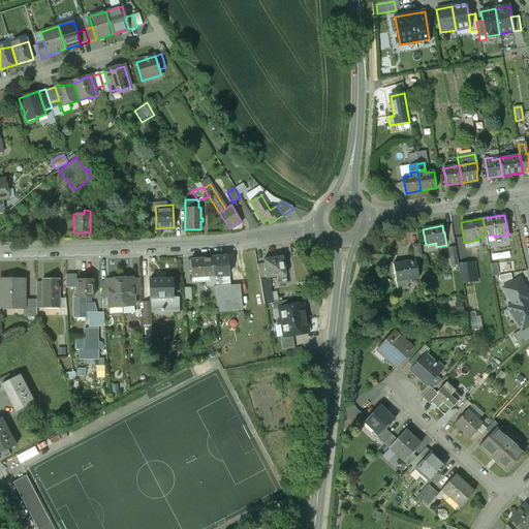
[(419,244),(411,246),(413,257),(422,256),(419,244)]
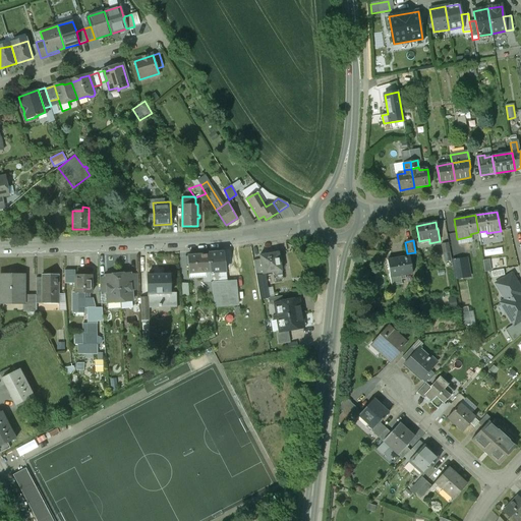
[(278,252),(259,255),(261,261),(263,275),(265,274),(282,271),(280,263),(282,262),(282,261),(280,261),(278,252)]
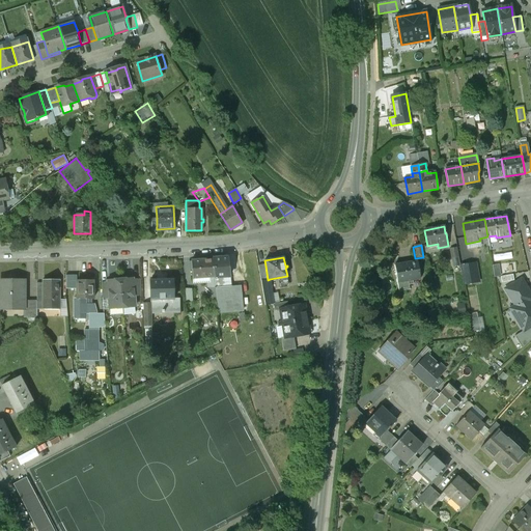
[(455,277),(462,276),(457,257),(452,258),(455,277)]
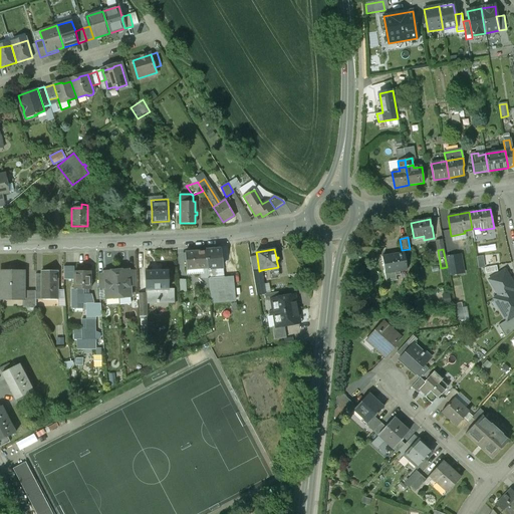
[(220,250),(206,251),(208,268),(213,268),(222,268),(220,250)]
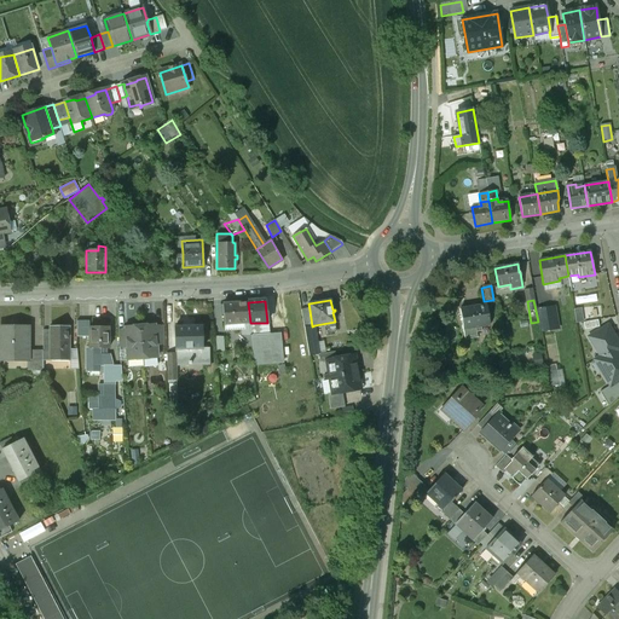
[(248,302),(224,304),(224,306),(221,306),(221,316),(224,314),(225,325),(241,324),(250,323),(248,302)]
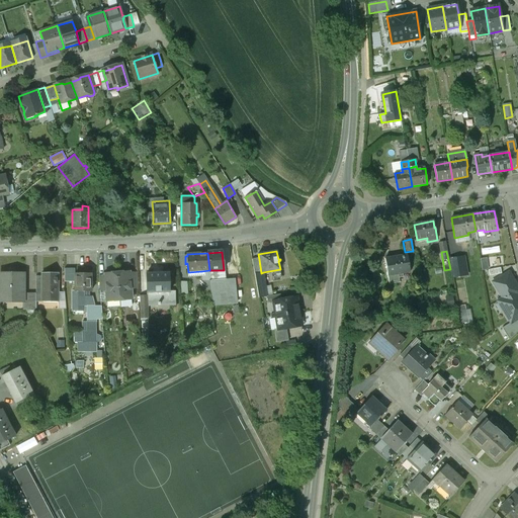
[(407,255),(384,259),(390,285),(400,283),(399,274),(410,273),(407,255)]
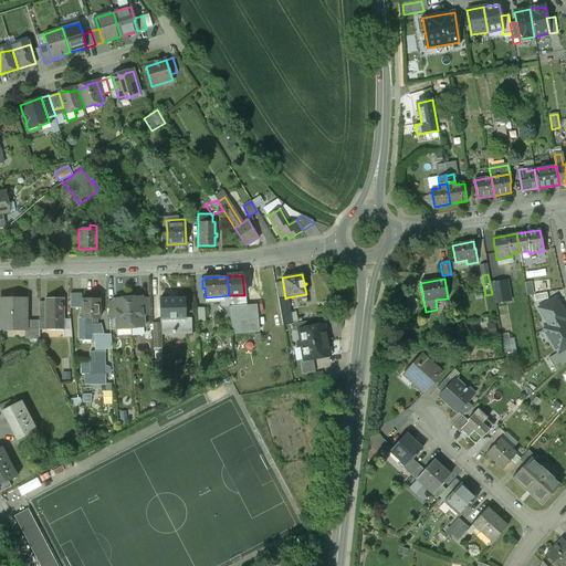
[(506,281),(490,283),(494,303),(510,301),(506,281)]
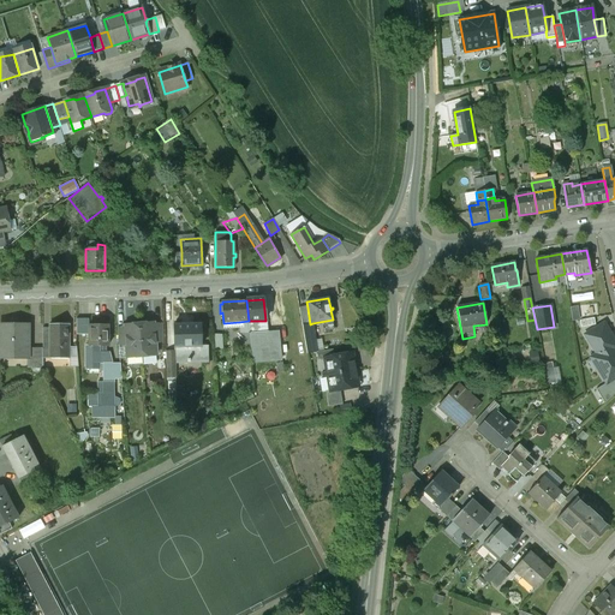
[(571,308),(573,321),(579,320),(579,321),(589,318),(586,305),(571,308)]
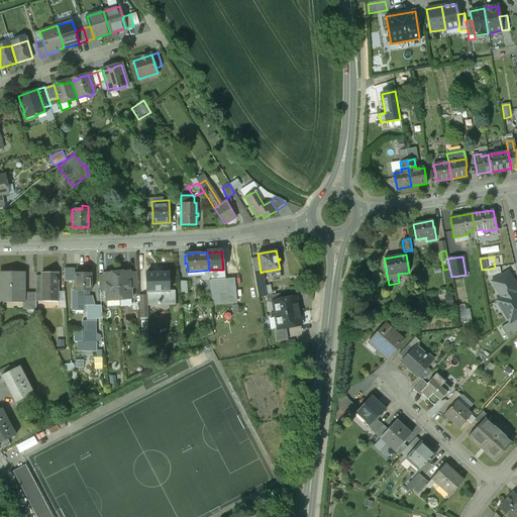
[(263,272),(261,273),(259,259),(251,260),(259,298),(266,296),(267,296),(263,272)]
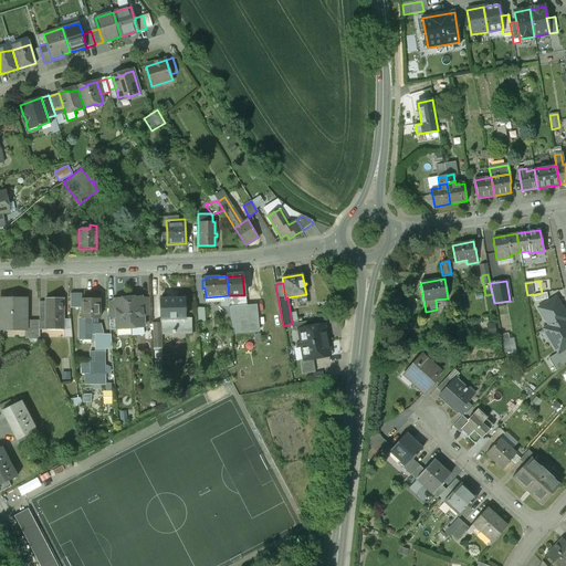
[(82,308),(82,300),(82,294),(71,294),(71,308),(82,308)]
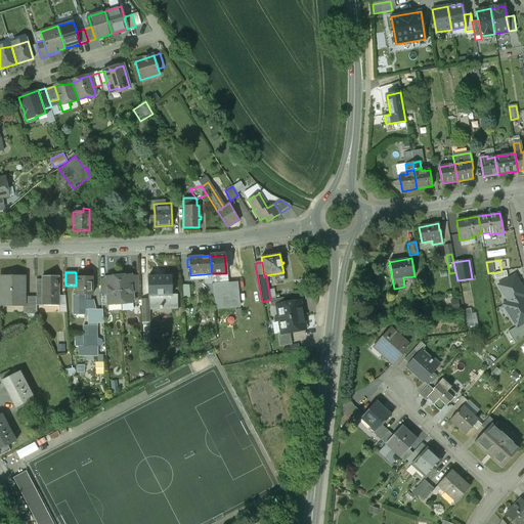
[(214,297),(212,273),(204,274),(205,285),(203,285),(204,290),(205,290),(206,298),(214,297)]
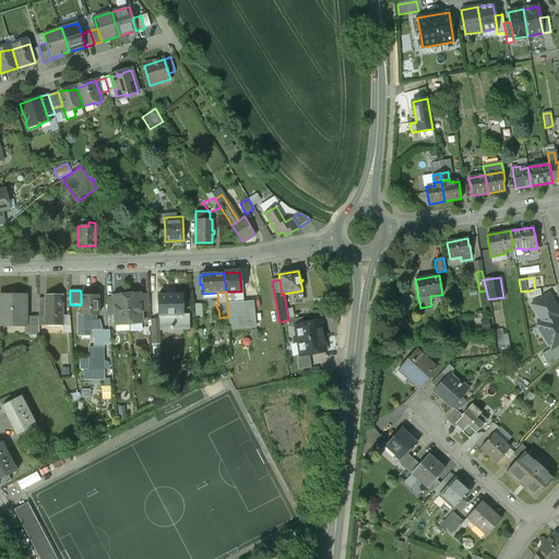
[(232,297),(232,292),(226,292),(228,317),(229,329),(254,326),(252,300),(237,301),(234,299),(234,296),(232,297)]
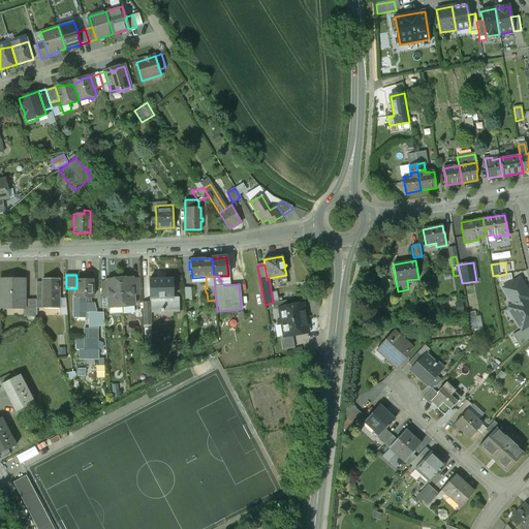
[(120,278),(106,279),(107,282),(109,297),(109,307),(122,307),(120,278)]
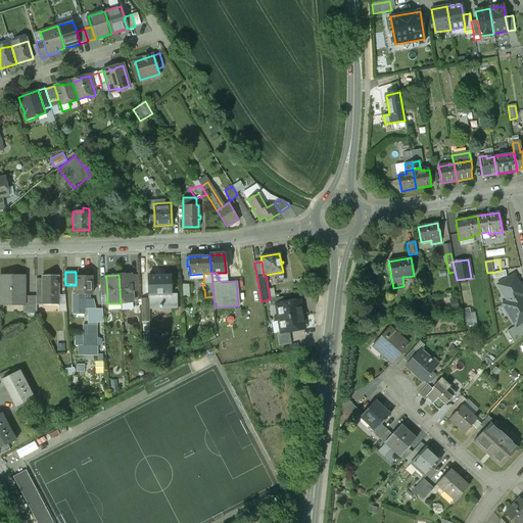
[(131,275),(119,275),(121,303),(133,302),(132,291),(131,277),(131,275)]
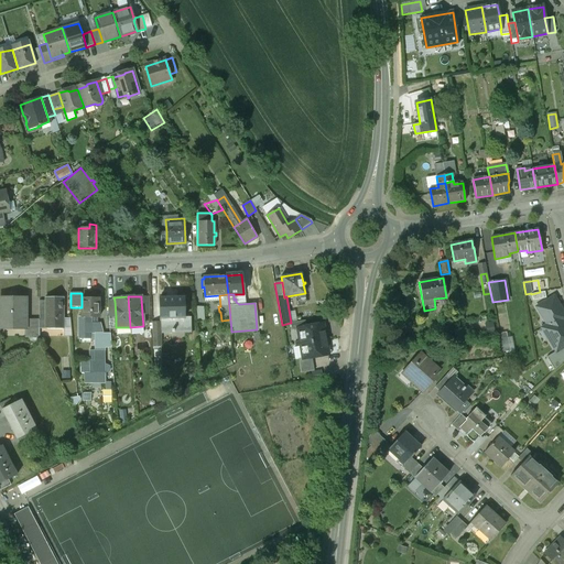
[(563,320),(563,313),(554,296),(537,307),(546,325),(542,328),(556,353),(563,347),(563,321),(563,320)]
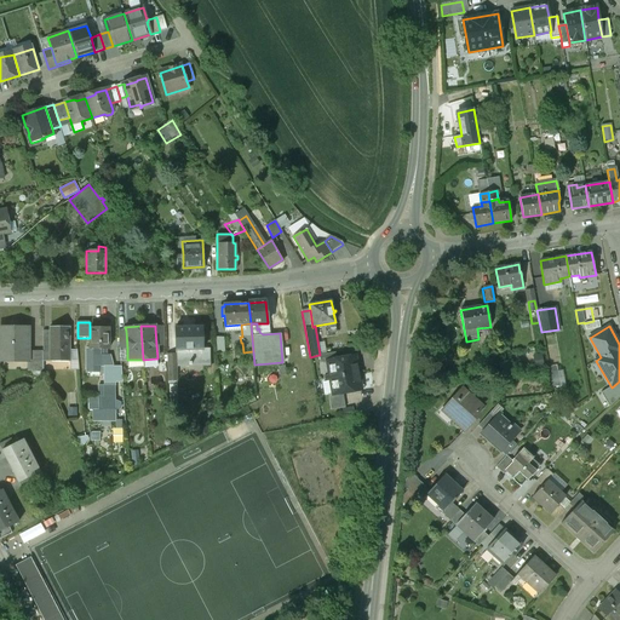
[(70,362),(70,327),(50,327),(50,331),(51,362),(70,362)]
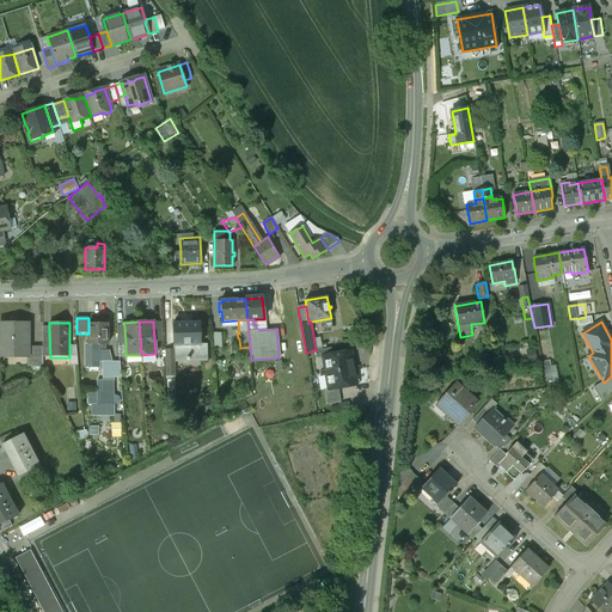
[(108,323),(89,324),(89,334),(89,344),(89,346),(99,346),(108,346),(108,323)]
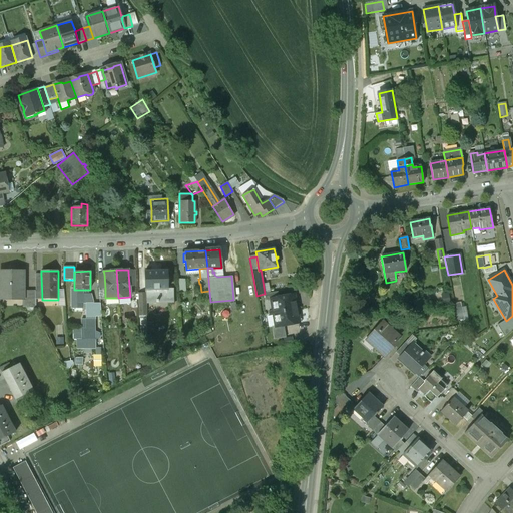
[(167,271),(144,272),(144,294),(145,294),(145,302),(155,302),(155,303),(158,303),(158,302),(173,301),(173,290),(168,290),(167,271)]
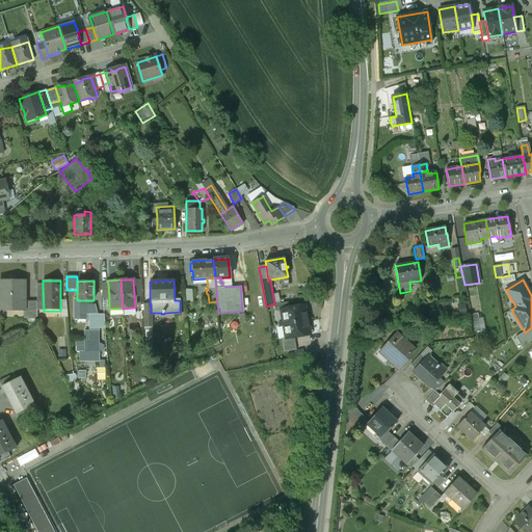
[(24,282),(0,282),(0,310),(0,311),(1,311),(0,308),(16,308),(16,311),(24,310),(24,301),(24,282)]
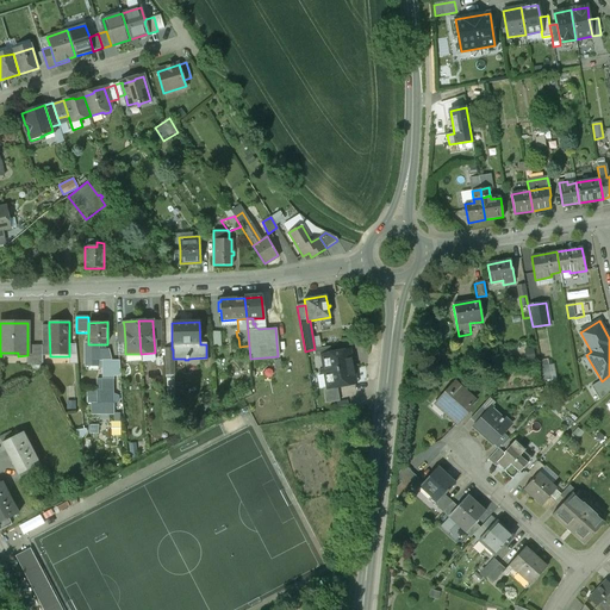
[(110,353),(105,349),(99,349),(99,344),(88,344),(88,343),(85,343),(85,362),(103,361),(103,380),(97,381),(97,403),(91,403),(91,415),(113,415),(112,377),(111,361),(110,353)]
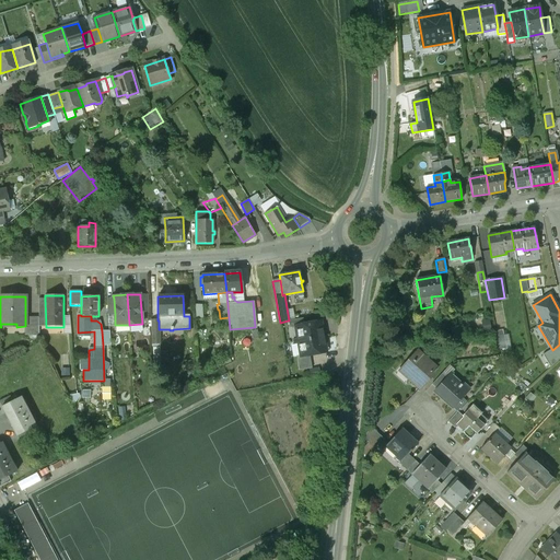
[(25,317),(25,326),(25,336),(39,336),(39,327),(39,317),(25,317)]
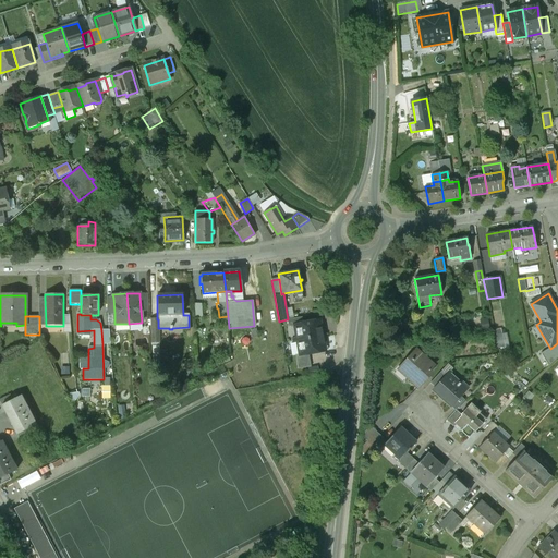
[(288,319),(287,319),(289,327),(294,326),(294,325),(303,324),(302,317),(288,319)]
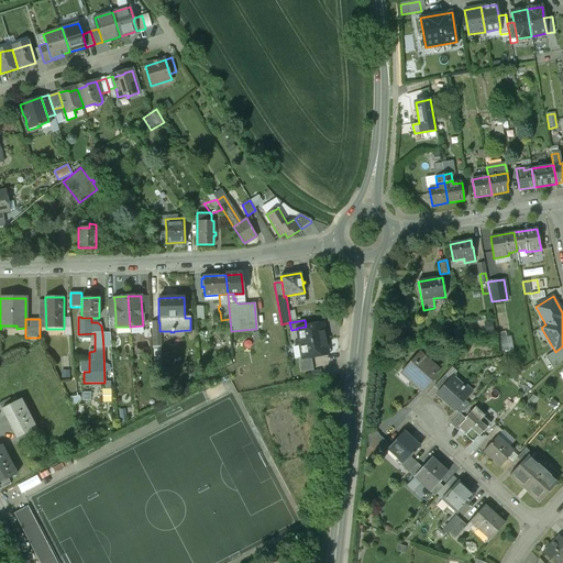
[(306,327),(297,328),(297,329),(299,341),(295,342),(296,344),(326,339),(324,330),(321,331),(320,324),(306,327)]
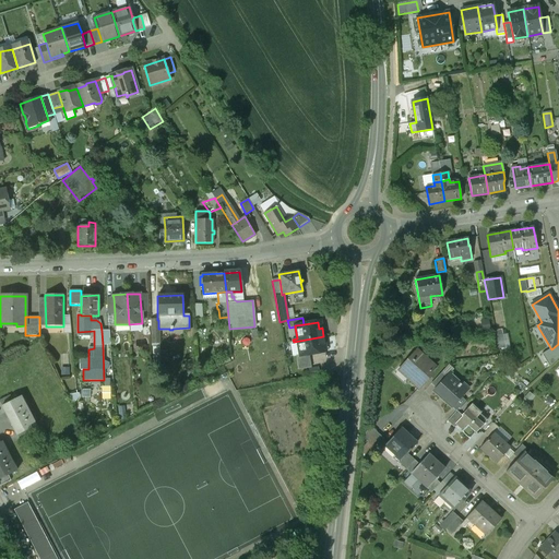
[(448,322),(437,324),(438,331),(447,330),(448,322)]
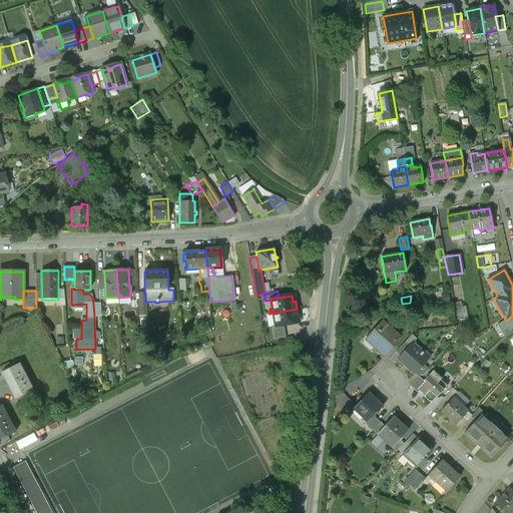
[(457,307),(458,319),(469,319),(468,307),(457,307)]
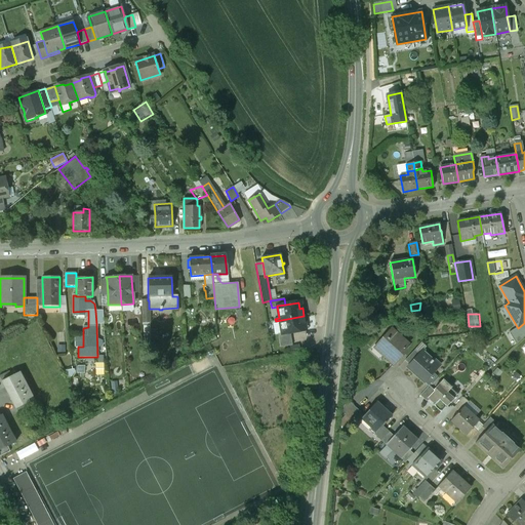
[(304,316),(276,321),(276,323),(280,322),(282,333),(282,334),(290,333),(304,330),(303,324),(305,324),(304,316)]
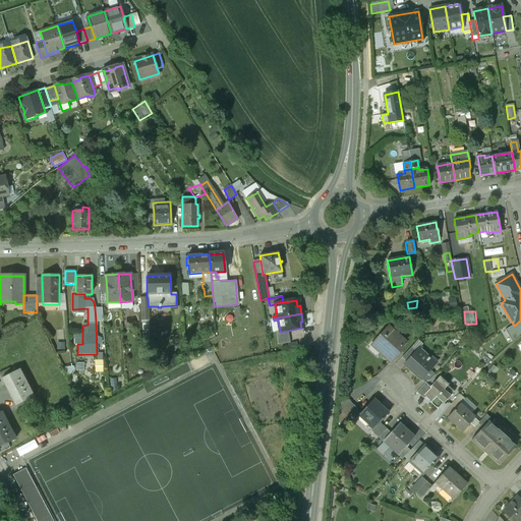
[(404,342),(389,327),(383,334),(384,335),(373,346),(390,361),(402,348),(400,346),(404,342)]
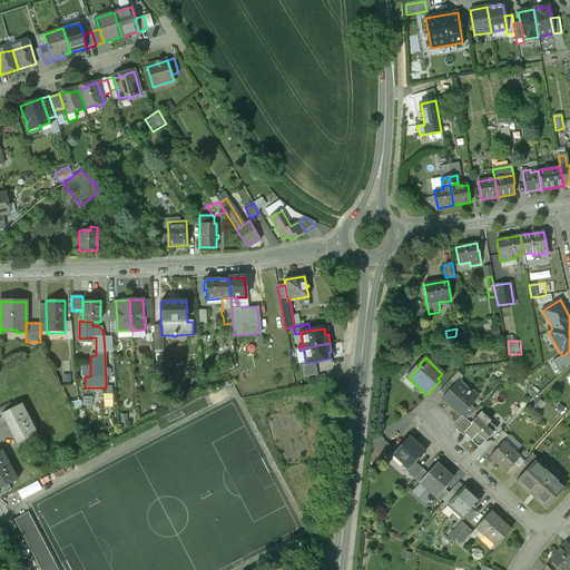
[(315,362),(306,363),(306,362),(302,363),(304,377),(317,375),(315,362)]
